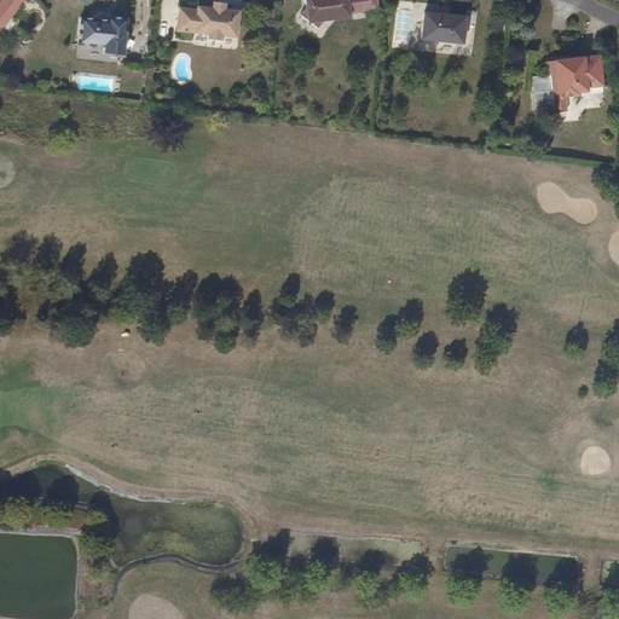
[(0,0),(0,27),(1,28),(22,0),(0,0)]
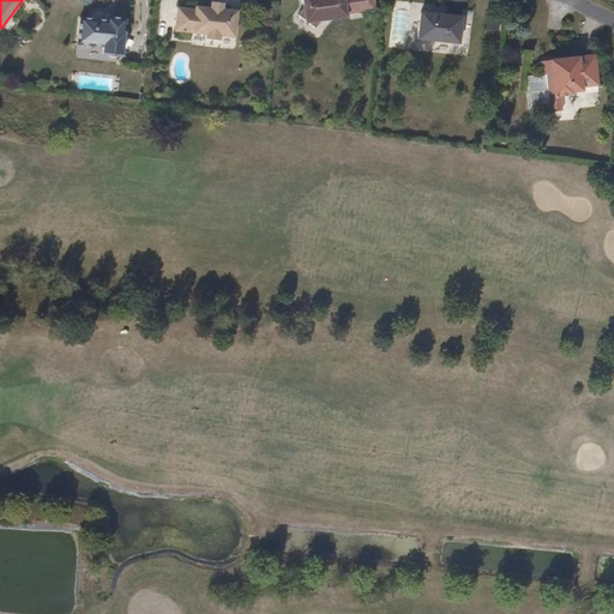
[(350,14),(347,0),(304,0),(306,10),(300,17),(307,22),(307,24),(309,23),(317,29),(323,22),(350,17),(350,14)]
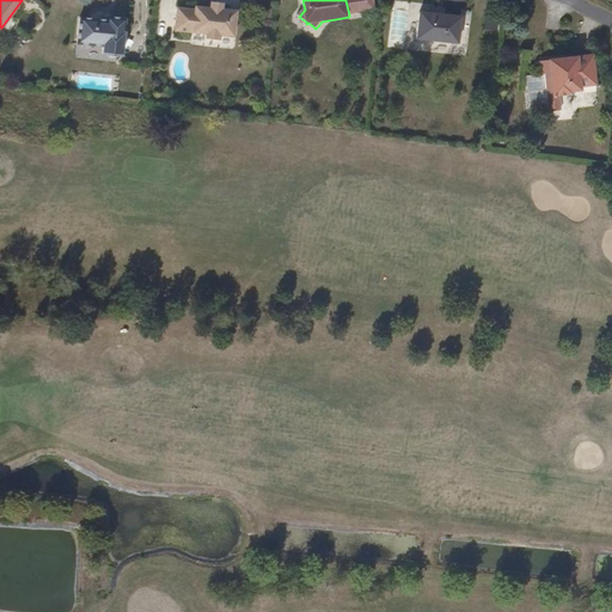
[(357,12),(355,0),(346,0),(349,14),(357,12)]
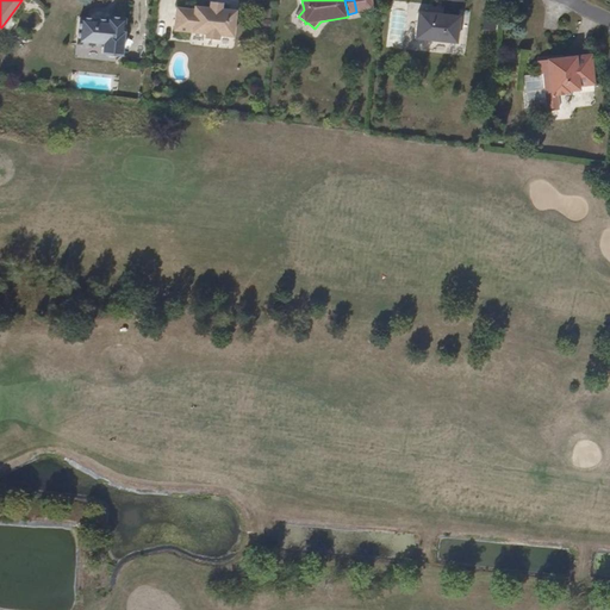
[(374,0),(354,0),(356,12),(375,10),(374,0)]
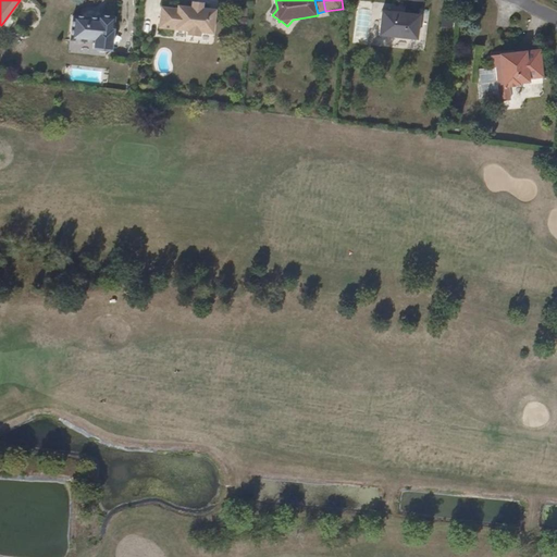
[(162,10),(160,31),(189,33),(192,37),(199,37),(201,34),(214,35),(217,11),(202,10),(203,7),(203,4),(193,3),(193,5),(193,9),(178,8),(178,11),(162,10)]
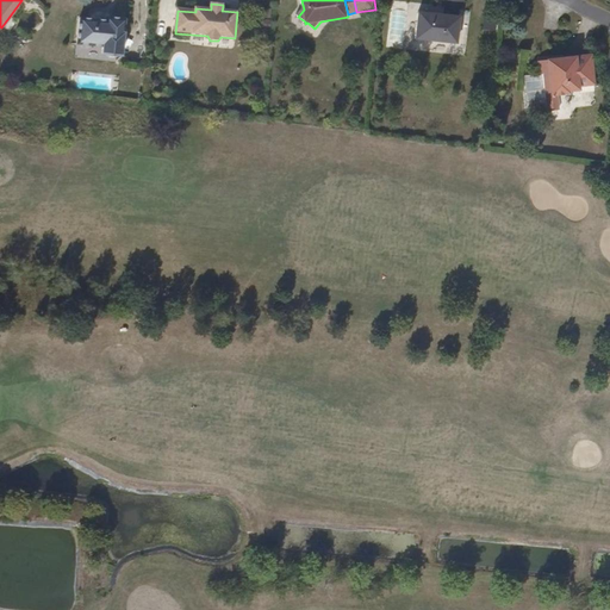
[(461,43),(464,16),(421,12),(418,39),(461,43)]
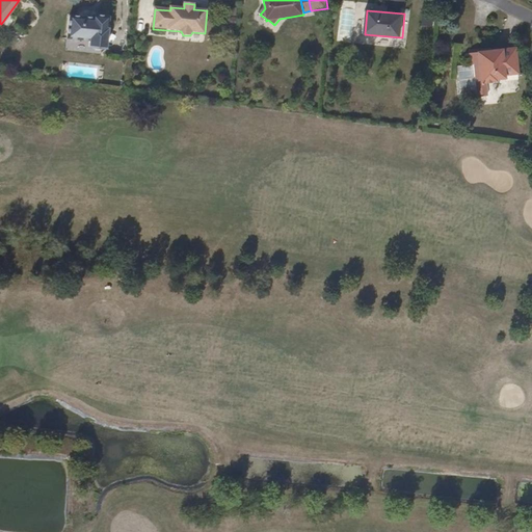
[(422,12),(421,27),(431,27),(432,14),(422,12)]
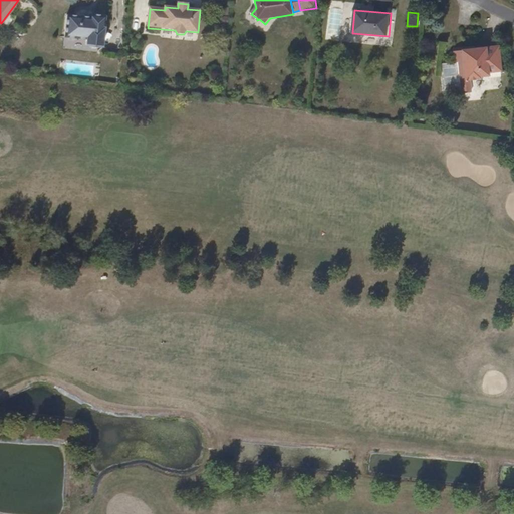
[(103,49),(105,18),(88,17),(88,19),(66,17),(64,39),(86,41),(86,48),(103,49)]
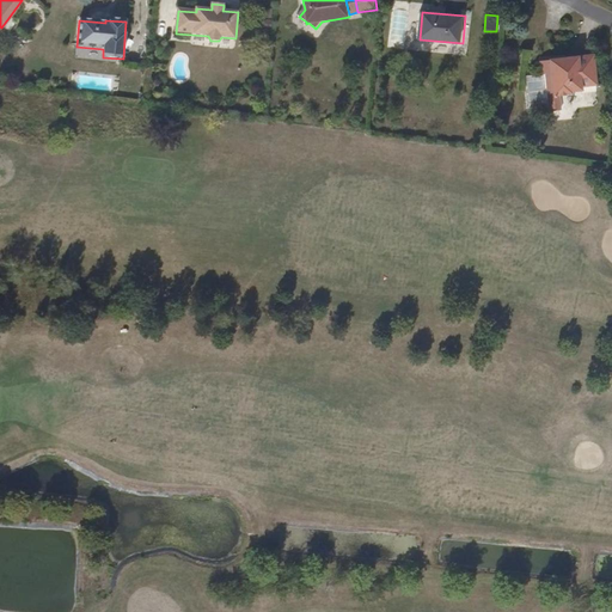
[(597,85),(593,55),(539,61),(540,75),(522,77),(527,115),(561,111),(560,97),(565,96),(567,95),(570,95),(570,92),(581,91),(581,87),(597,85)]
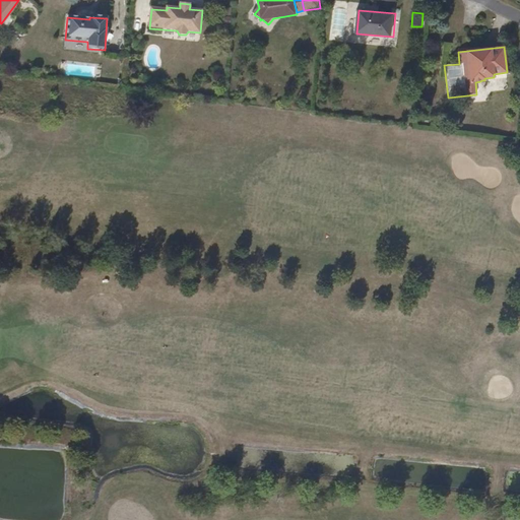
All buildings are outlined.
